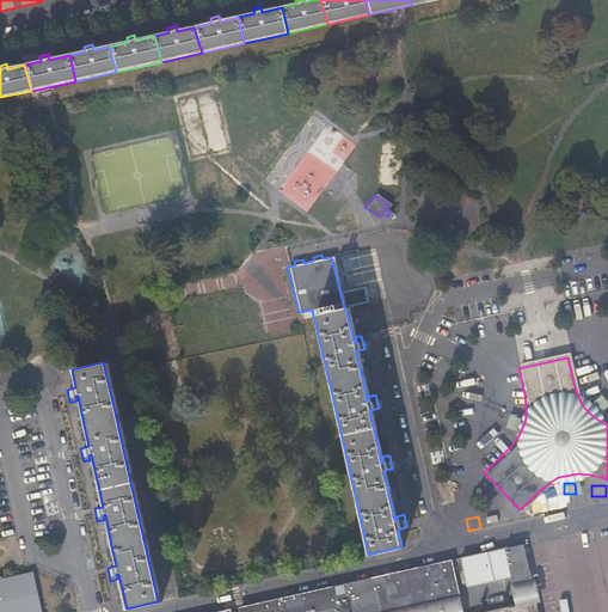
[(607,536),(602,516),(588,520),(591,532),(590,533),(594,545),(607,540),(607,536)]
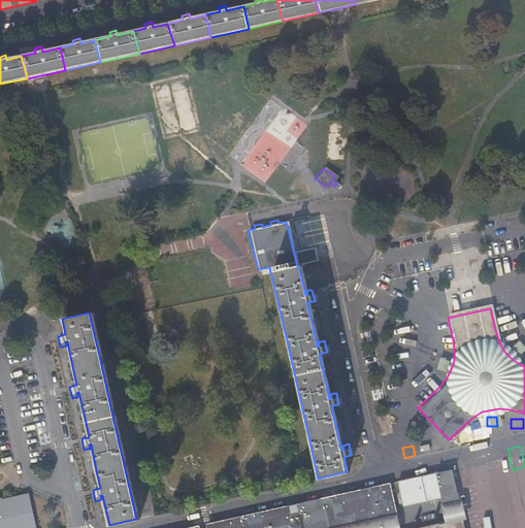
[(505,458),(502,449),(491,452),(493,461),(505,458)]
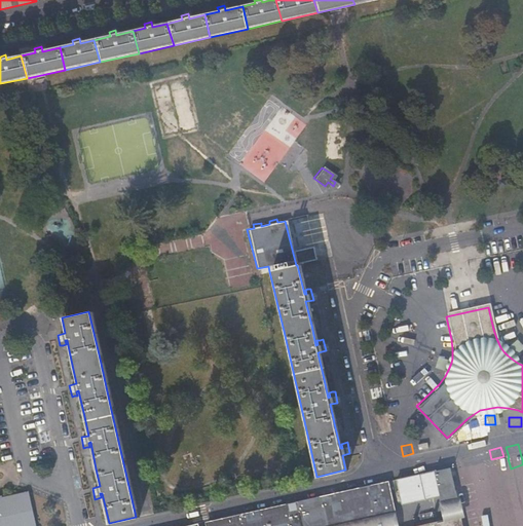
[(486,453),(472,455),(480,502),(496,499),(494,486),(491,487),(486,453)]
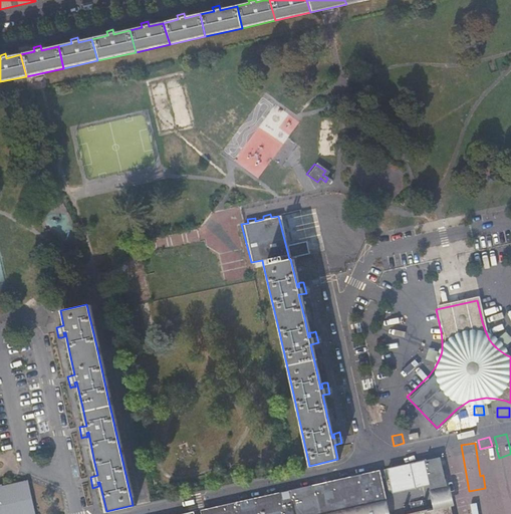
[(447,457),(454,454),(450,445),(443,448),(447,457)]
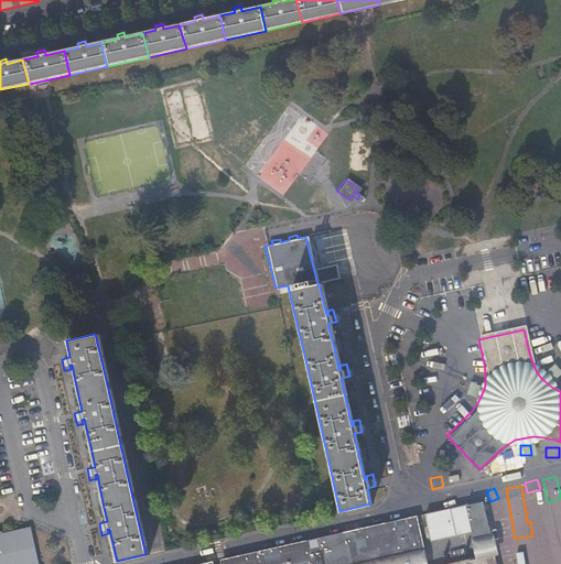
[(527,497),(536,535),(549,532),(546,519),(540,520),(538,511),(543,509),(540,494),(527,497)]
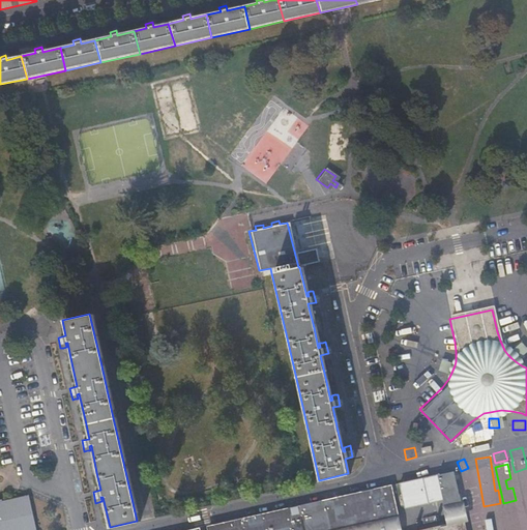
[(461,483),(469,482),(468,472),(460,473),(461,483)]
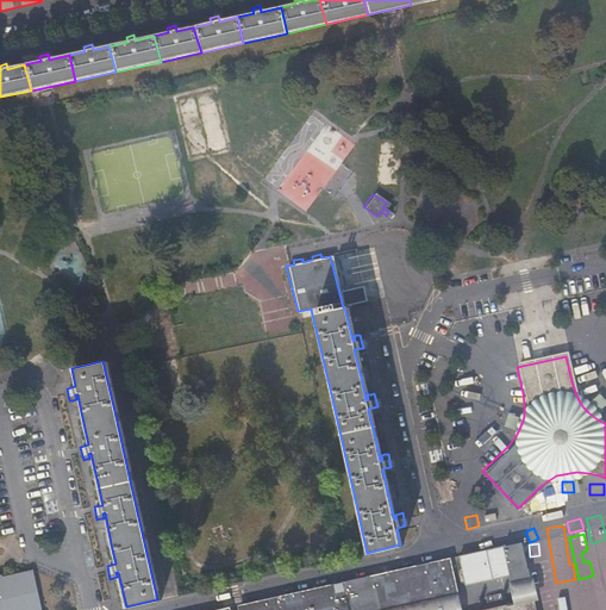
[(455,558),(461,583),(504,573),(498,547),(455,558)]
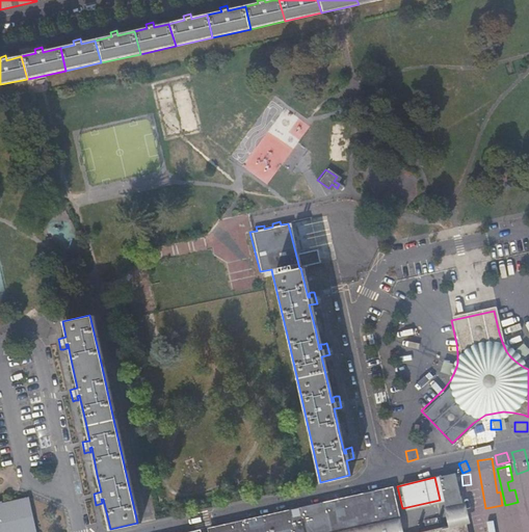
[(479,486),(470,488),(474,512),(483,511),(479,486)]
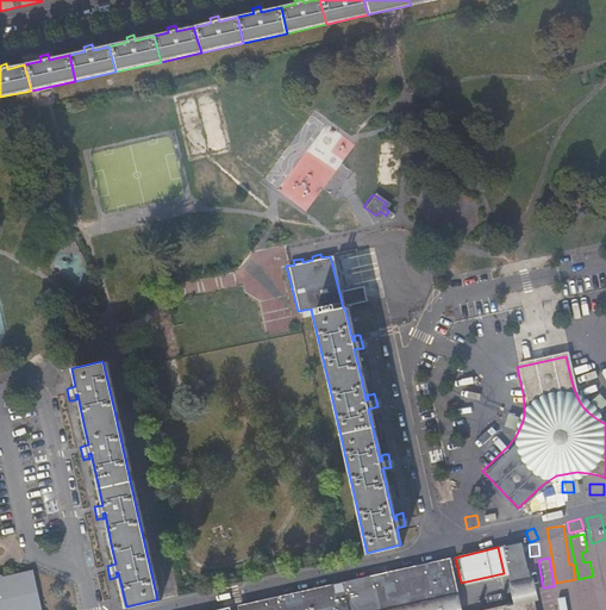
[(458,609),(447,559),(441,560),(448,592),(366,609),(458,609)]
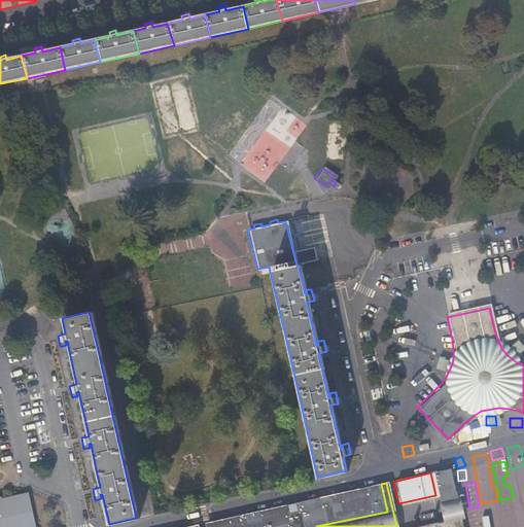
[(297,503),(302,526),(316,526),(387,512),(381,484),(297,503)]
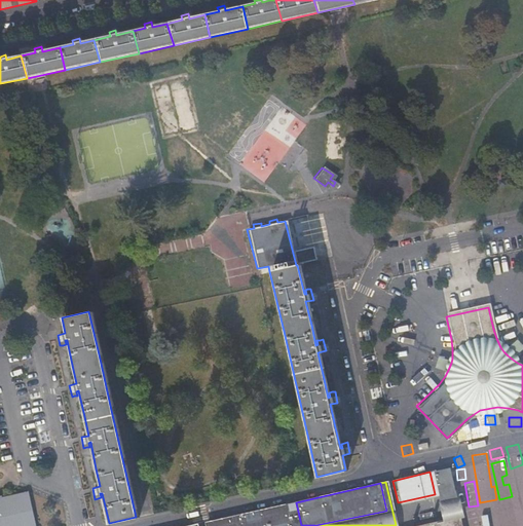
[(0,525),(33,525),(26,492),(1,497),(1,494),(0,494),(0,525)]
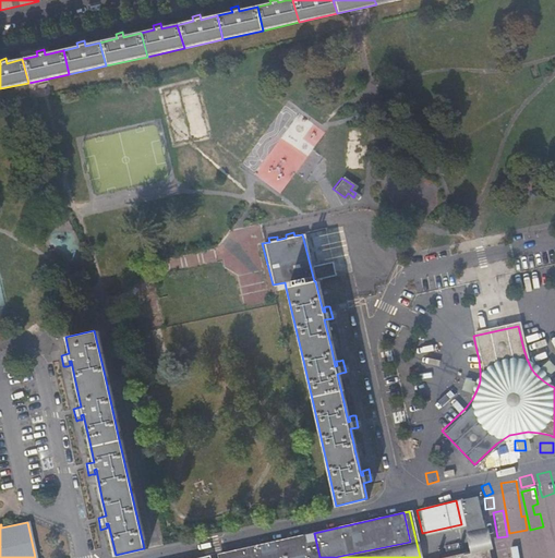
[(298,536),(302,557),(320,557),(314,533),(298,536)]
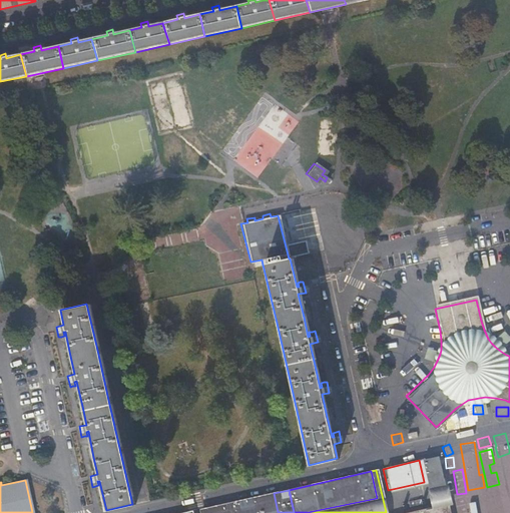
[(491,507),(504,503),(501,491),(487,495),(491,507)]
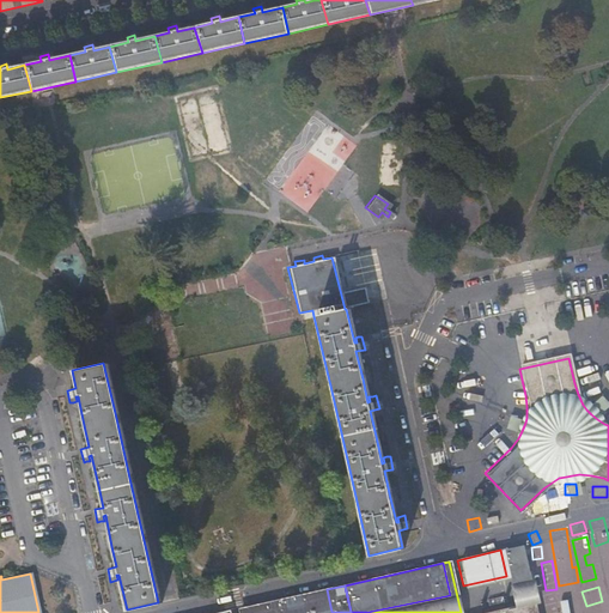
[(332,612),(327,589),(239,608),(239,612),(332,612)]
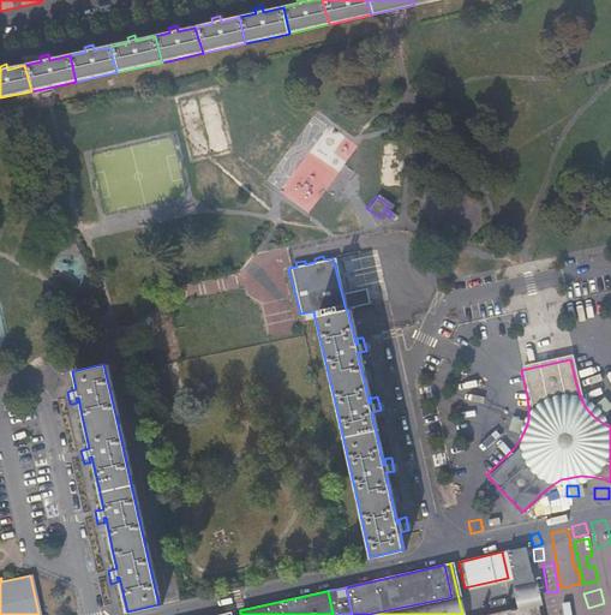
[(567,609),(582,607),(580,592),(564,595),(567,609)]
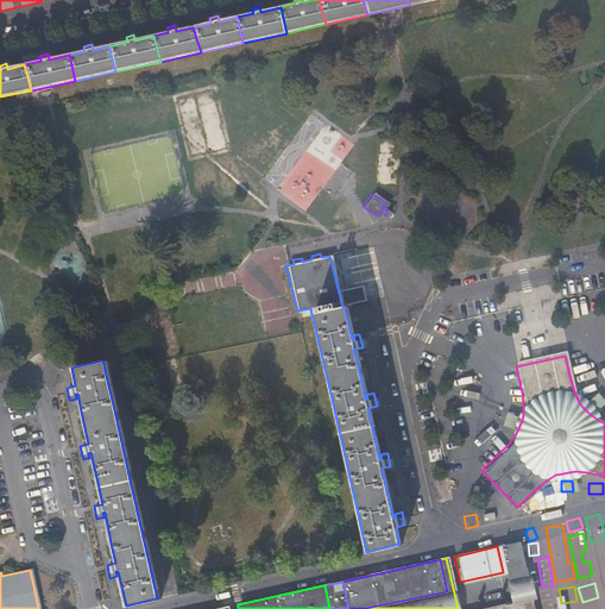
[(495,600),(492,591),(480,594),(481,602),(495,600)]
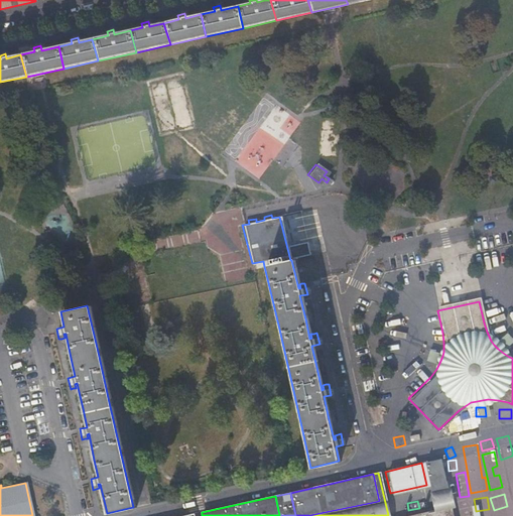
[(467,515),(463,502),(456,504),(459,514),(459,515),(467,515)]
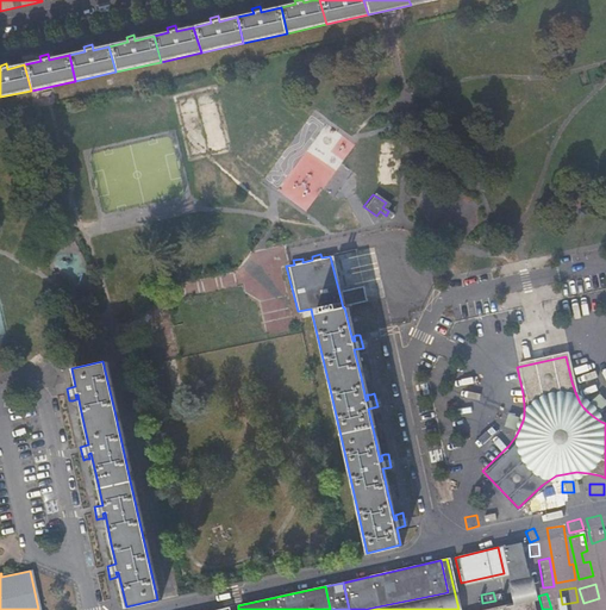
[(510,609),(529,607),(529,609),(533,609),(531,598),(481,609),(510,609)]
